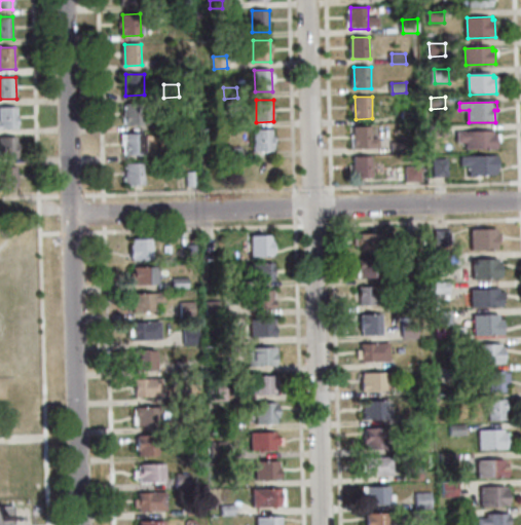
[(146,125),(127,125),(126,104),(145,104),(146,125)]
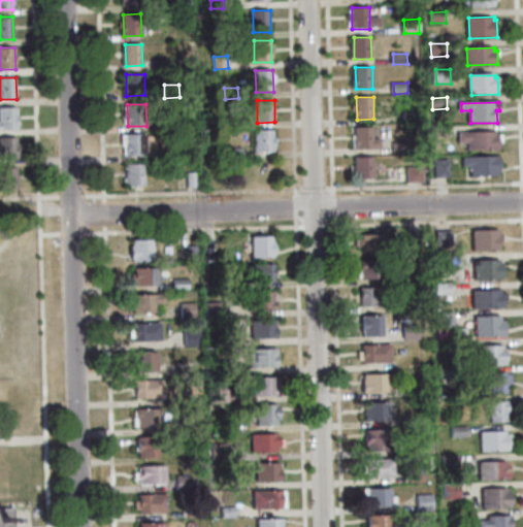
[(19,129),(0,129),(0,123),(1,123),(0,107),(19,107),(19,129)]
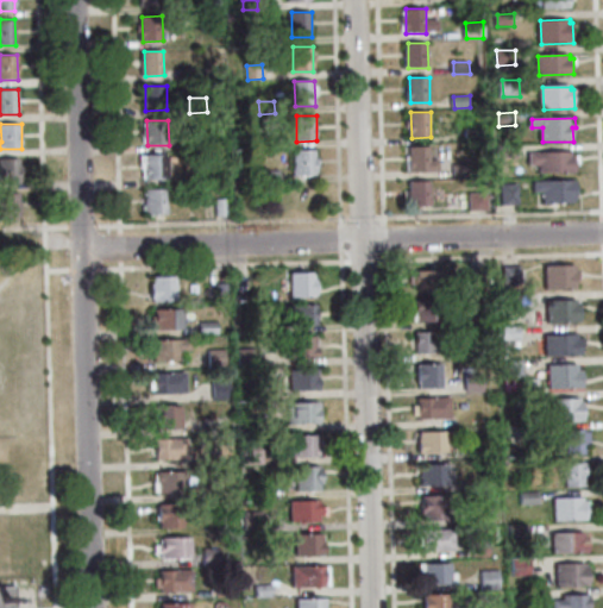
[(469,142),(468,131),(484,130),(485,142),(469,142)]
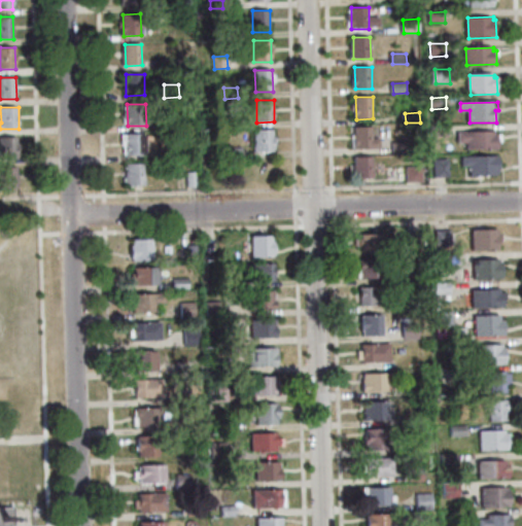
[(181,119),(182,130),(167,130),(166,119),(181,119)]
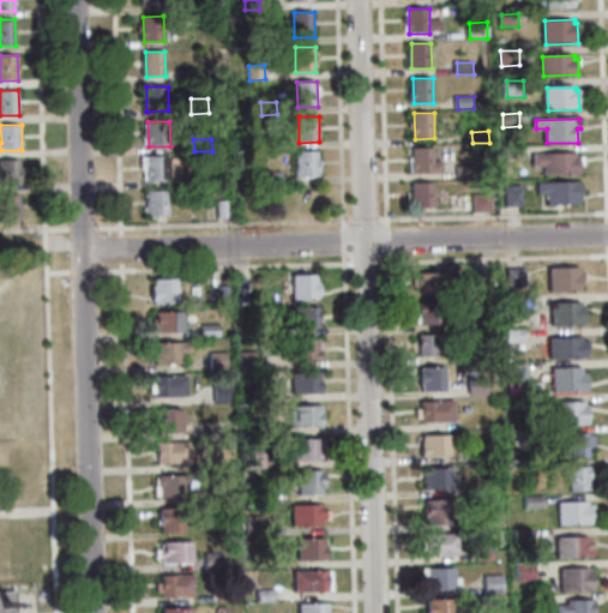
[(504,146),(524,146),(524,160),(505,160),(504,146)]
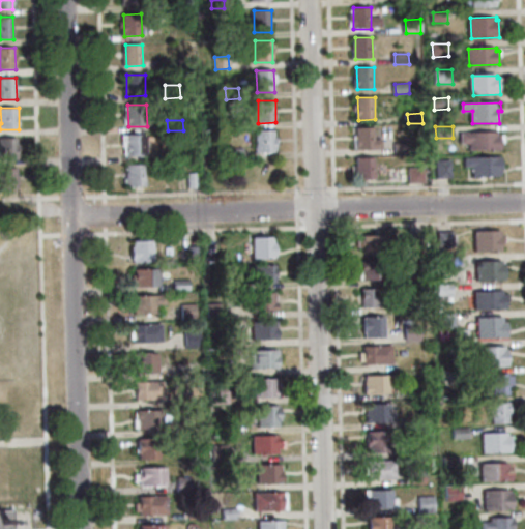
[(358,127),(376,127),(376,139),(383,139),(383,149),(358,149),(358,127)]
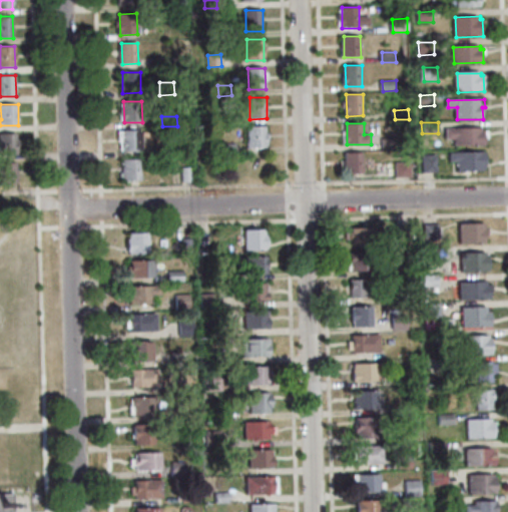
[(249,126),(267,126),(267,147),(249,147),(249,126)]
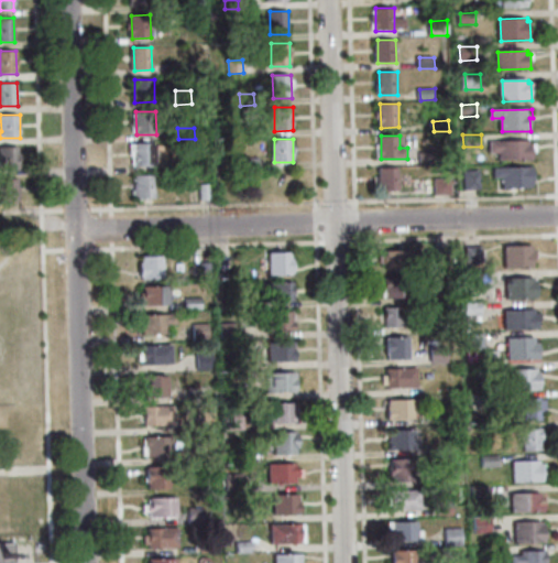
[(492,142),(531,140),(531,144),(533,144),(534,160),(502,161),(501,152),(492,152),(492,142)]
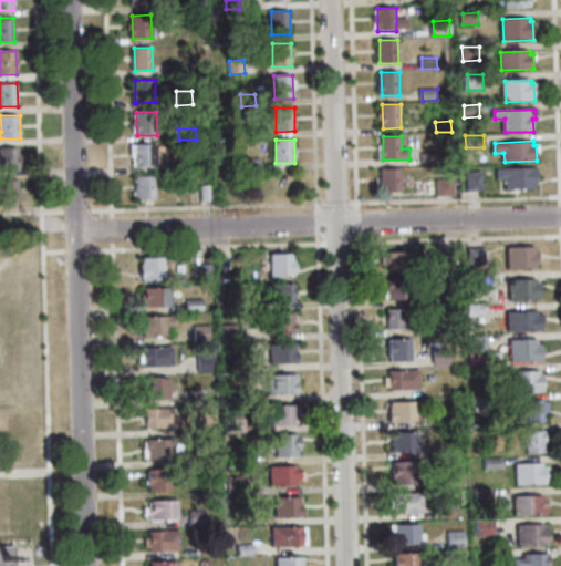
[(156,167),(136,167),(135,145),(155,145),(156,167)]
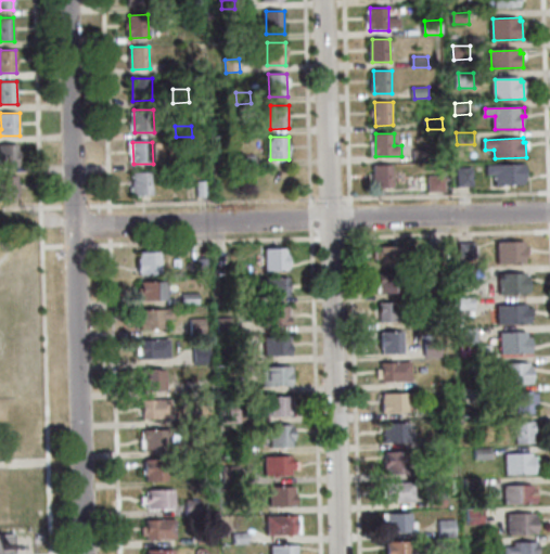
[(1,167),(0,145),(20,144),(20,167),(1,167)]
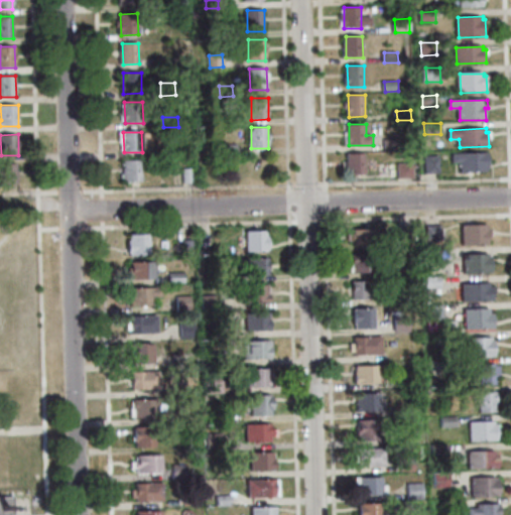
[(400,149),(386,150),(386,140),(399,139),(400,149)]
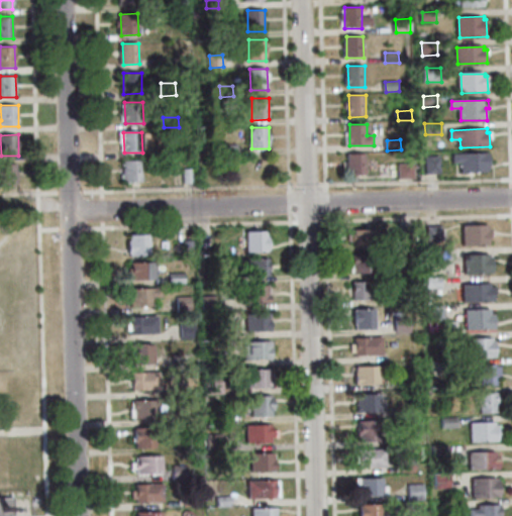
[(225,156),(225,145),(238,145),(239,155),(225,156)]
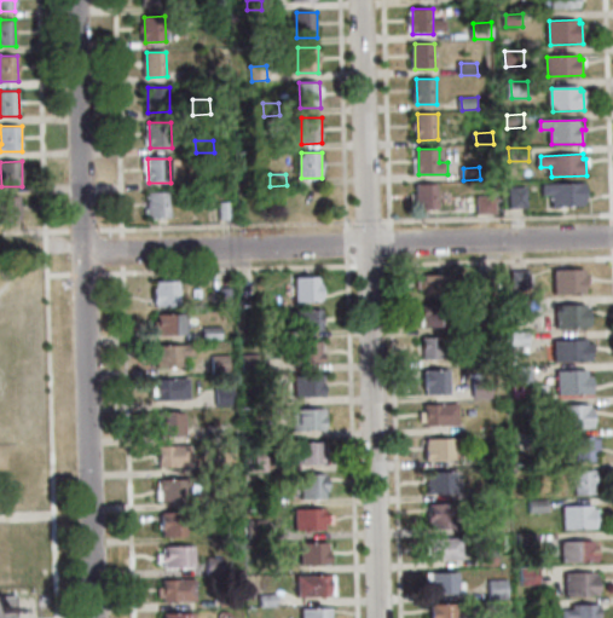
[(585,183),(587,203),(584,203),(584,206),(555,207),(554,195),(545,195),(545,185),(554,184),(585,183)]
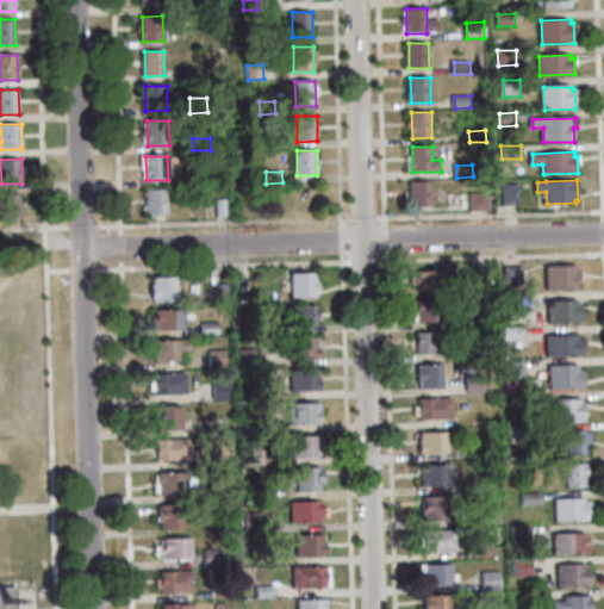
[(412,181),(433,181),(433,206),(412,206),(412,181)]
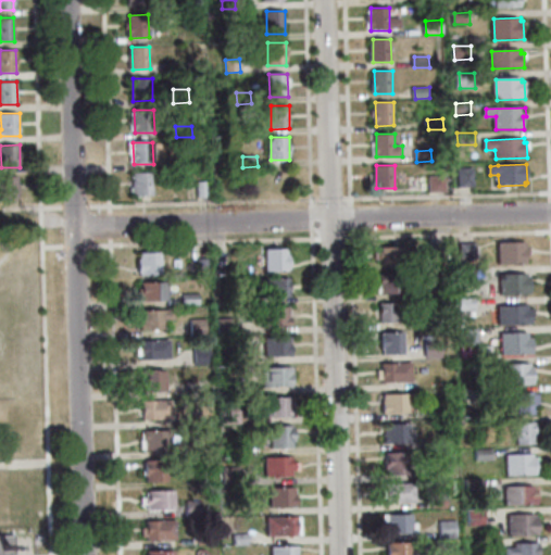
[(460,168),(476,168),(476,186),(461,186),(460,168)]
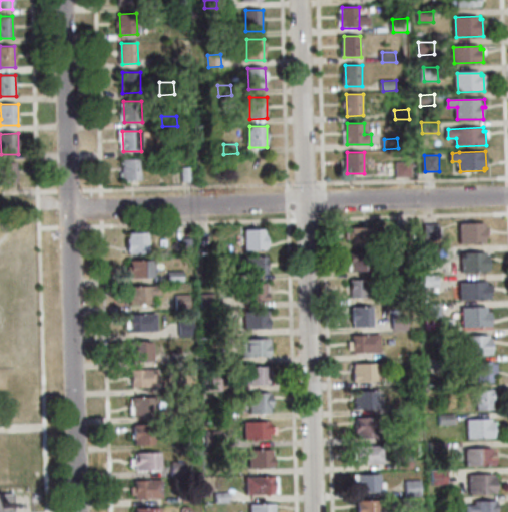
[(125,180),(124,160),(141,160),(141,180),(125,180)]
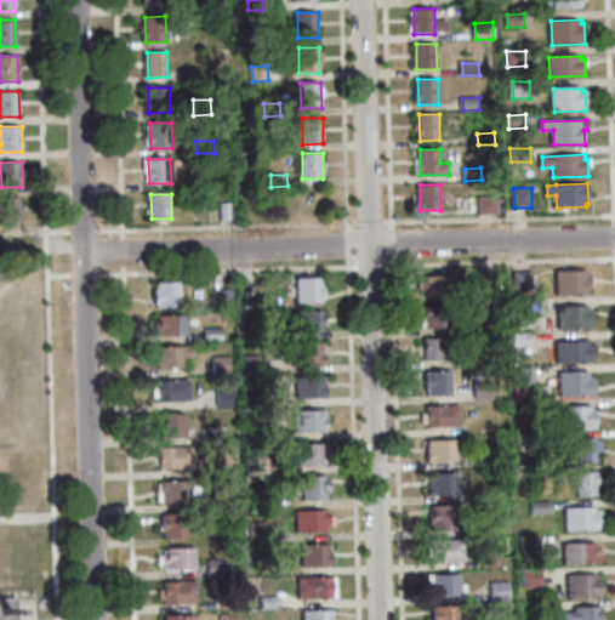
[(499,215),(482,215),(482,198),(499,197),(499,215)]
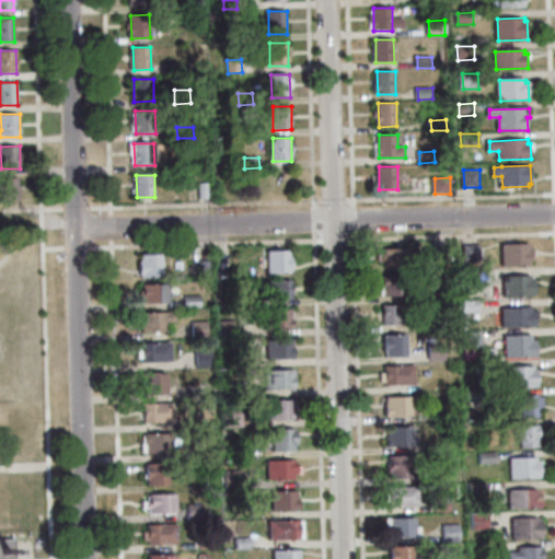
[(20,200),(2,201),(1,179),(20,179),(20,200)]
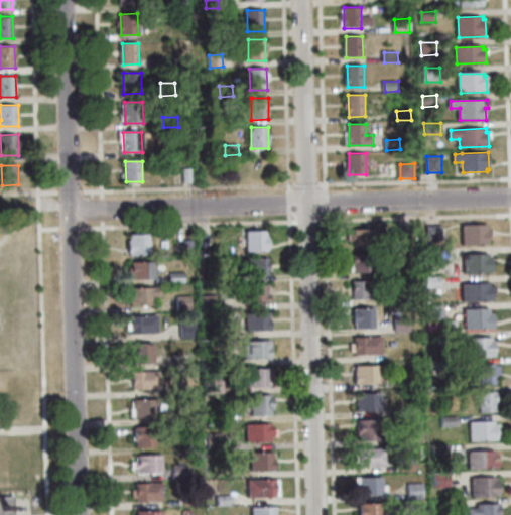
[(185,183),(185,169),(195,169),(196,182),(185,183)]
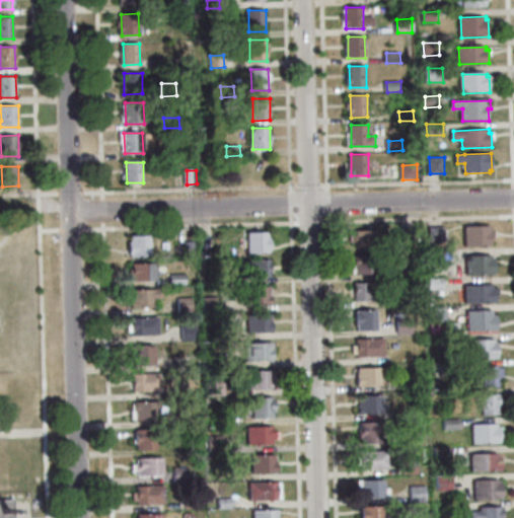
[(432,243),(431,227),(444,226),(445,242),(432,243)]
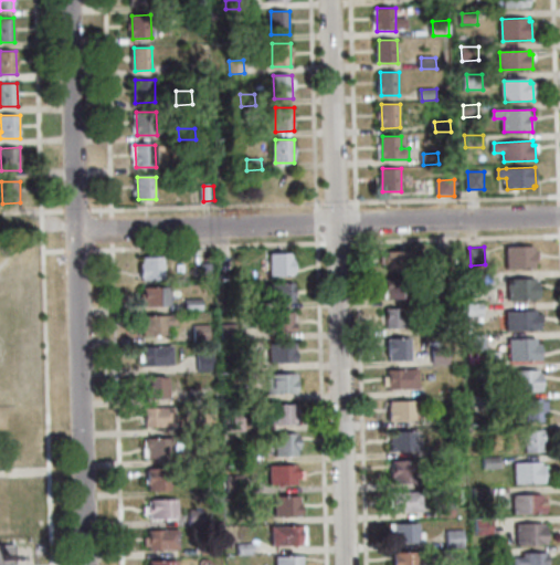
[(508,248),(535,247),(536,269),(509,269),(508,248)]
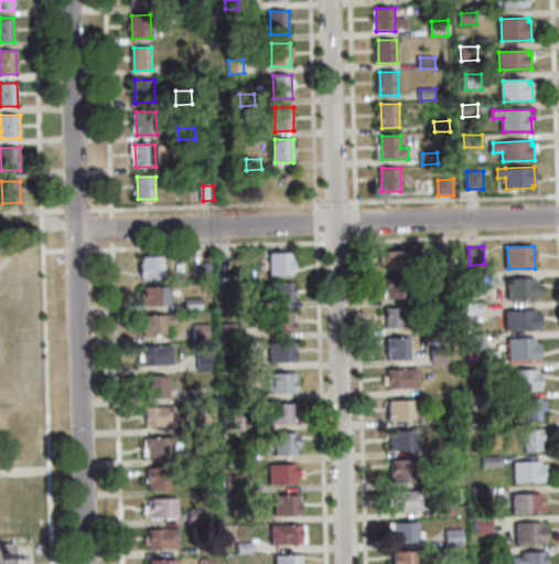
[(441,248),(458,248),(458,264),(442,264),(441,248)]
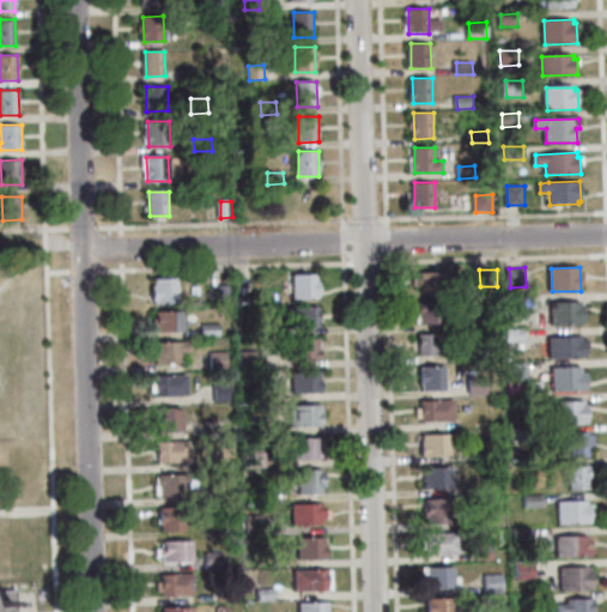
[(422,292),(422,273),(451,272),(451,292),(422,292)]
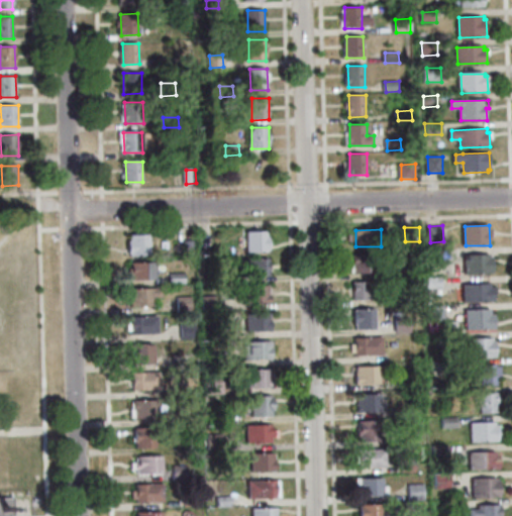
[(268,231),(268,251),(248,251),(248,231),(268,231)]
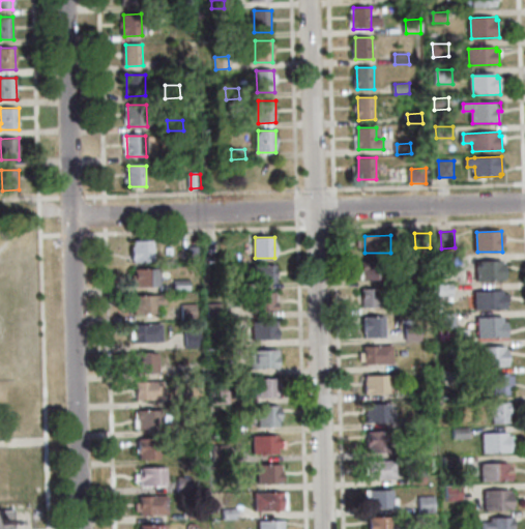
[(154,240),(154,260),(134,261),(133,247),(135,247),(135,241),(154,240)]
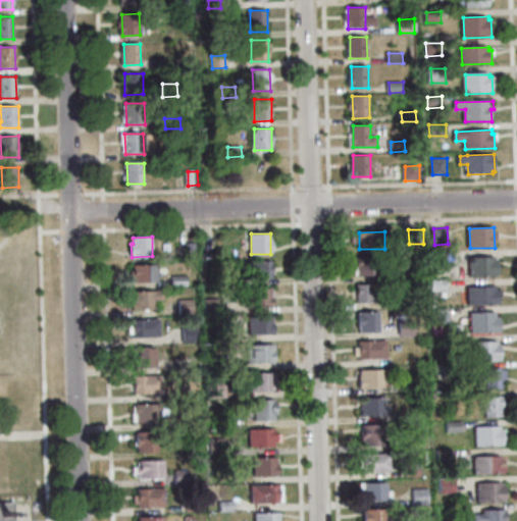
[(197,257),(188,258),(188,244),(197,244),(197,257)]
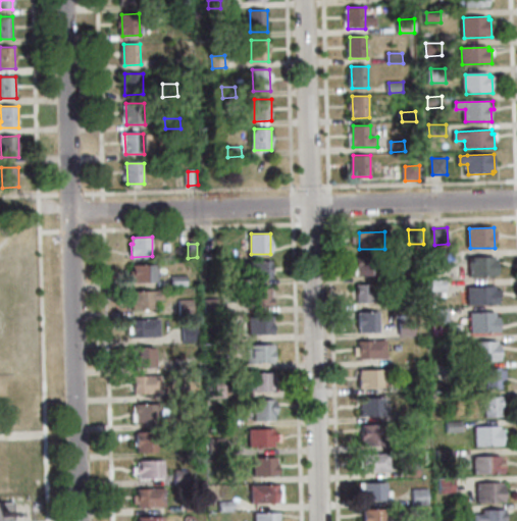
[(431,268),(431,253),(449,253),(449,268),(431,268)]
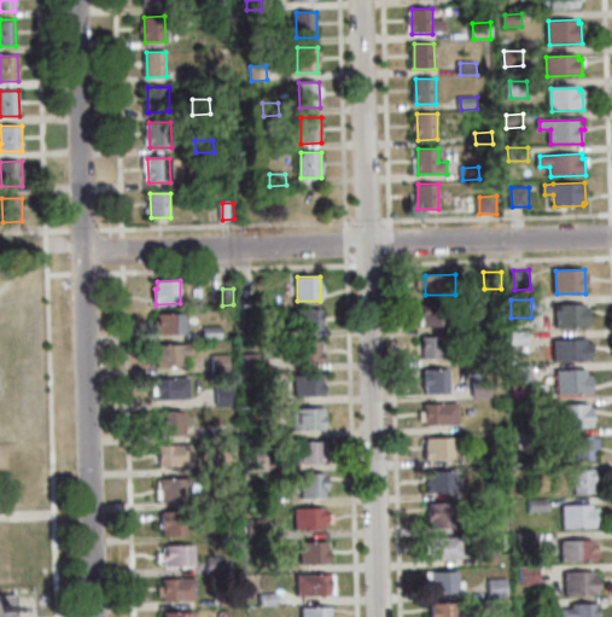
[(424,326),(424,306),(452,304),(453,325),(424,326)]
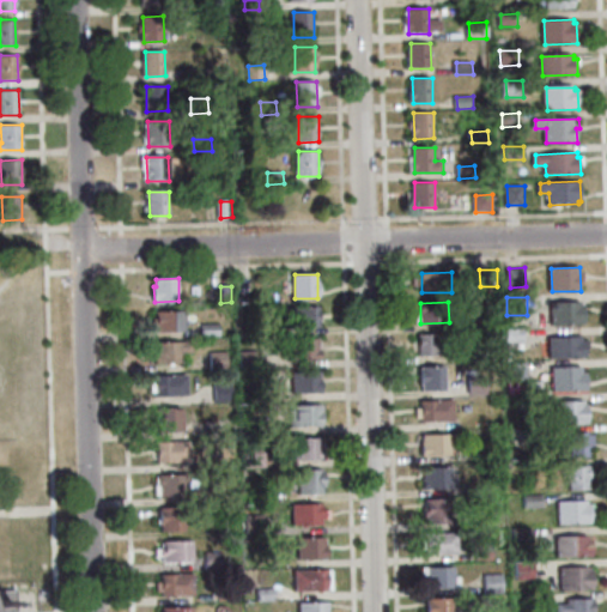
[(552,303),(582,302),(582,304),(584,304),(586,323),(553,325),(552,303)]
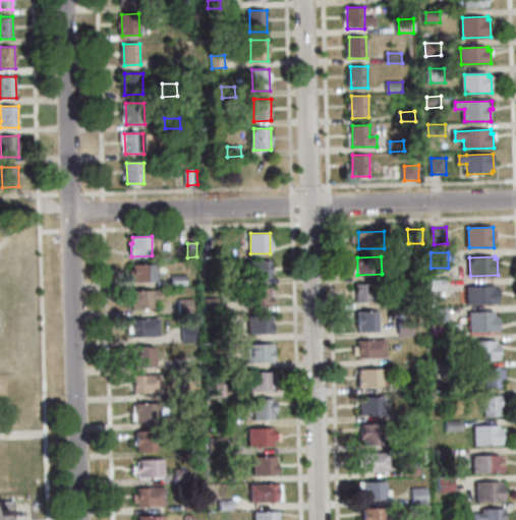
[(245,262),(272,261),(273,278),(245,279),(245,262)]
